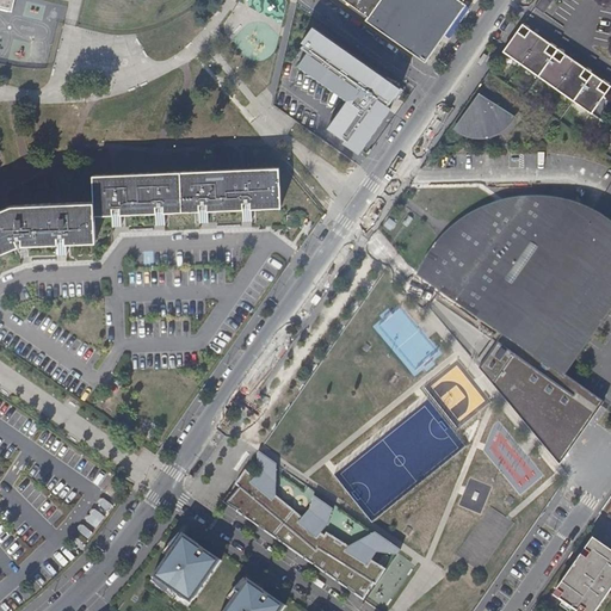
[(0,0),(0,7),(12,11),(13,0),(0,0)]
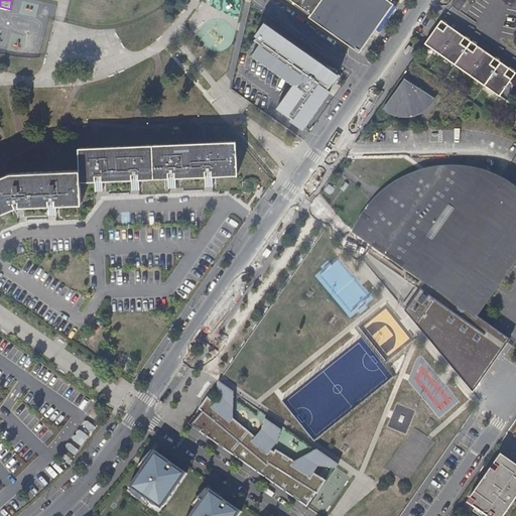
[(289,0),(309,14),(307,17),(358,52),(394,4),(391,1),(392,0),(289,0)]
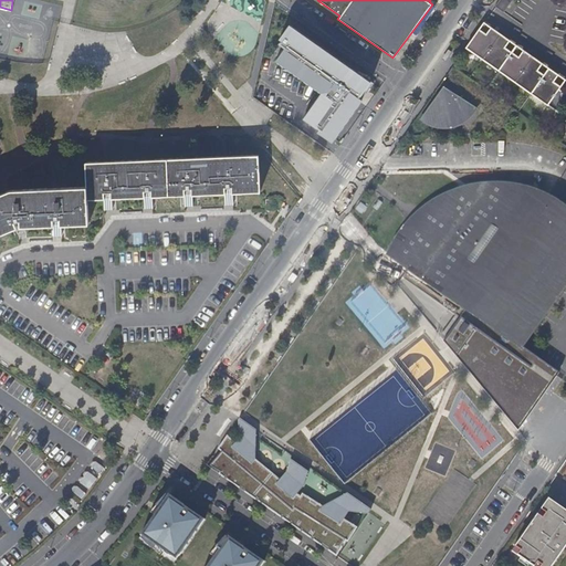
[(512,0),(499,0),(494,7),(503,13),(512,1),(512,0)]
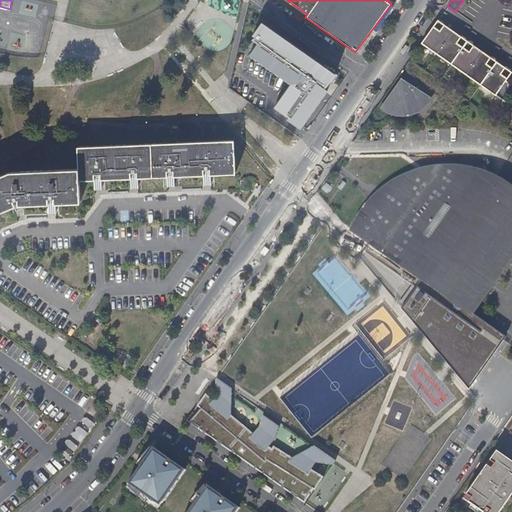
[(454,40),(452,43),(469,56),(471,53),(483,61),(481,64),(489,70),(491,67),(498,71),(496,74),(507,82),(502,101),(504,102),(511,72),(437,20),(431,29),(440,35),(442,32),(454,40)]
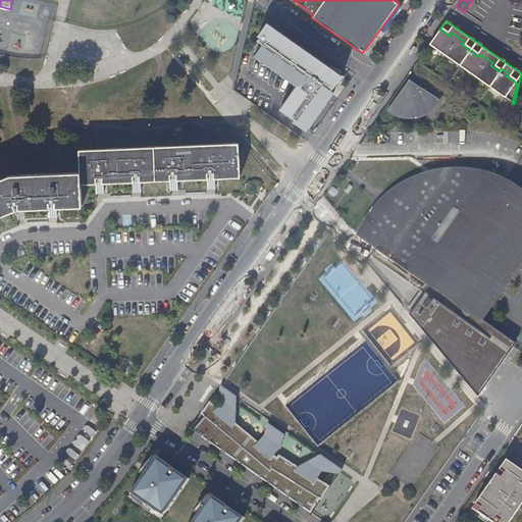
[(343,72),(268,21),(258,36),(266,42),(256,55),(296,84),(278,108),(309,129),(336,90),(333,87),(343,72)]
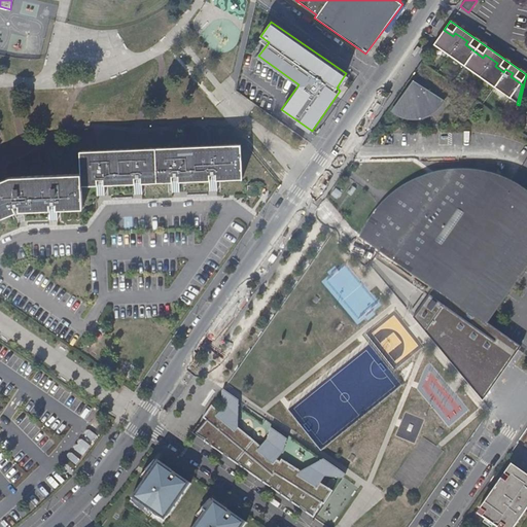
[(444,30),(432,44),(517,104),(522,84),(511,76),(513,73),(505,69),(503,72),(495,66),(497,63),(485,55),(483,58),(465,44),(467,41),(455,33),(453,36),(444,30)]
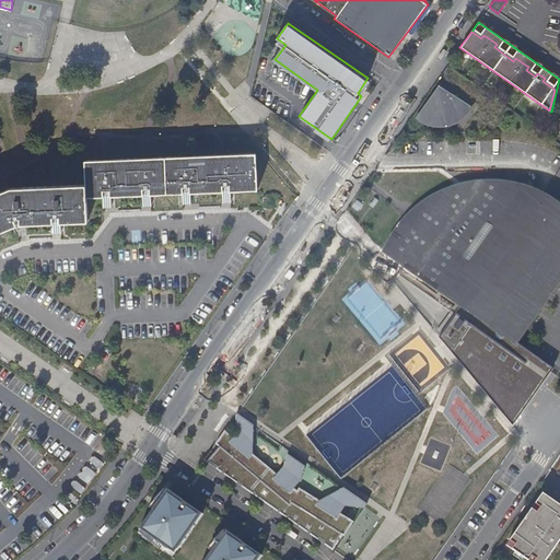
[(469,108),(439,89),(418,118),(421,120),(429,124),(434,125),(447,124),(454,121),(463,116),(469,108)]
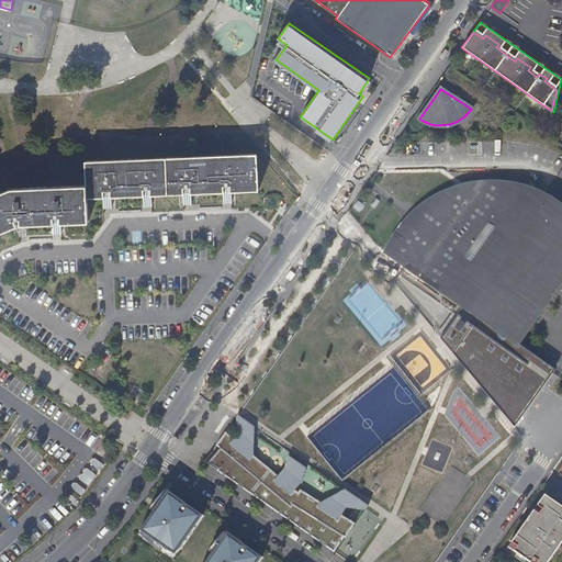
[(183,193),(183,188),(191,188),(191,193),(223,191),(223,186),(231,186),(231,191),(258,190),(257,154),(166,158),(167,194),(183,193)]
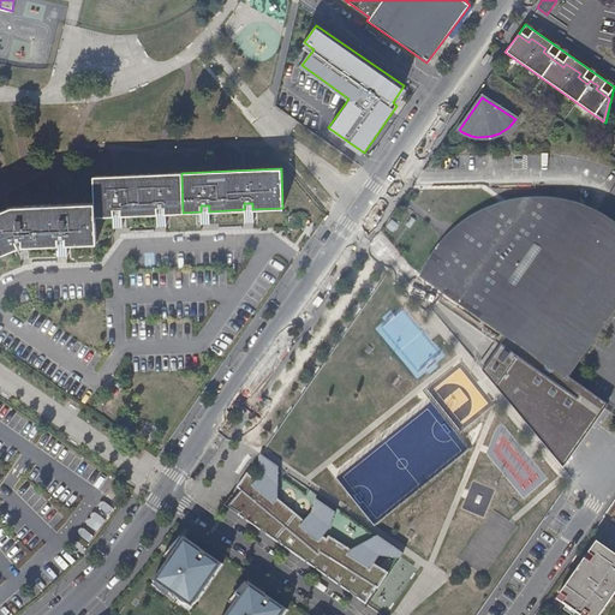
[(165,214),(183,213),(181,173),(93,177),(94,203),(95,216),(113,215),(113,209),(121,209),(121,215),(157,214),(156,207),(165,207),(165,214)]
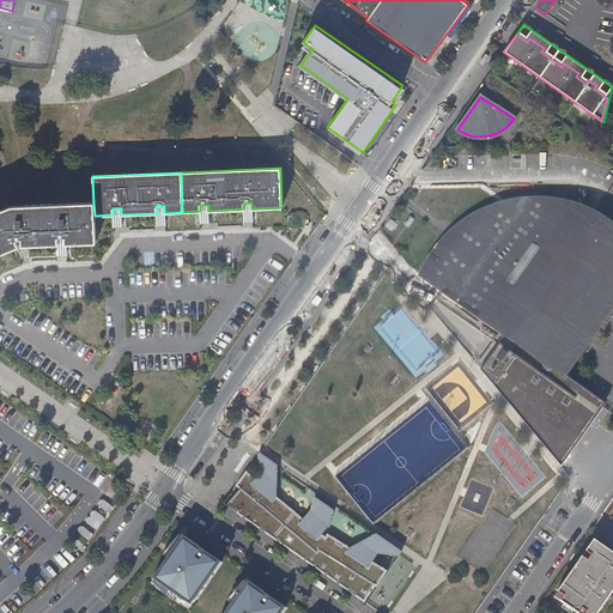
[(428,267),(425,272),(438,275),(447,280),(456,285),(462,290),(456,299),(477,315),(481,307),(487,322),(505,334),(557,371),(559,372),(560,372),(575,352),(586,346),(583,340),(588,333),(599,327),(596,322),(601,315),(612,309),(610,304),(612,298),(612,230),(610,228),(601,223),(594,219),(582,216),(577,222),(566,213),(558,211),(552,211),(547,212),(542,206),(539,202),(538,201),(534,200),(530,201),(526,202),(525,205),(522,207),(519,211),(515,211),(508,208),(504,206),(493,214),(485,219),(478,223),(466,226),(467,230),(461,232),(455,236),(449,241),(443,246),(434,258),(428,267)]
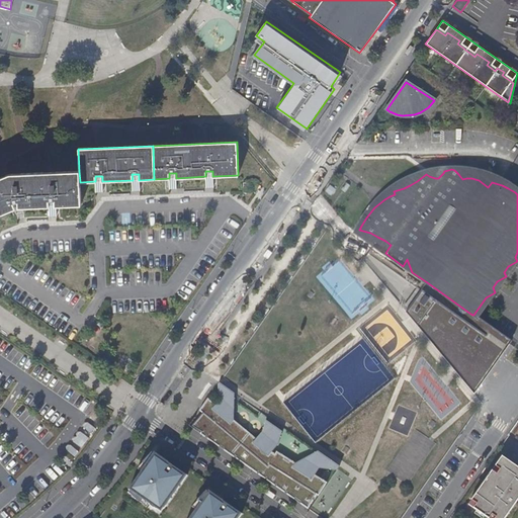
[(9,174),(0,177),(0,210),(1,213),(14,208),(20,207),(49,206),(56,205),(80,204),(80,182),(79,171),(9,174)]
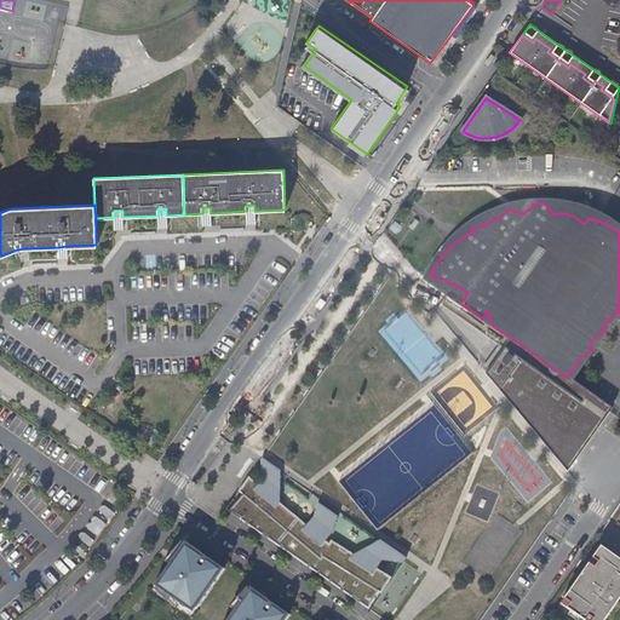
[(567,463),(603,409),(561,379),(563,375),(511,338),(503,348),(488,369),(567,463)]
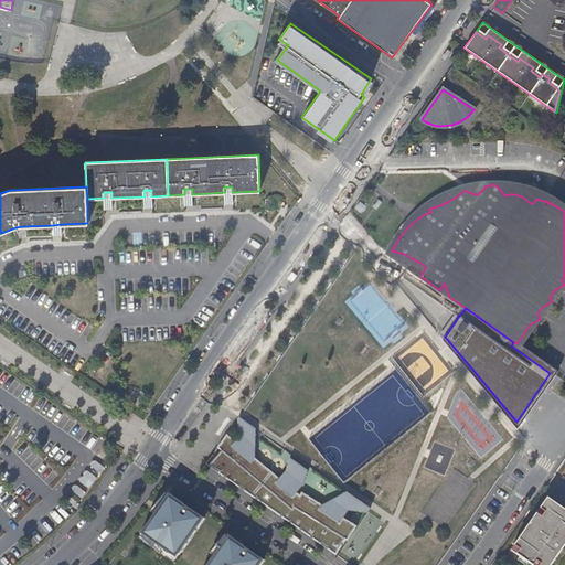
[(557,371),(516,343),(515,343),(513,342),(511,345),(550,373),(516,422),(445,337),(458,317),(454,313),(438,337),(516,429),(557,371)]
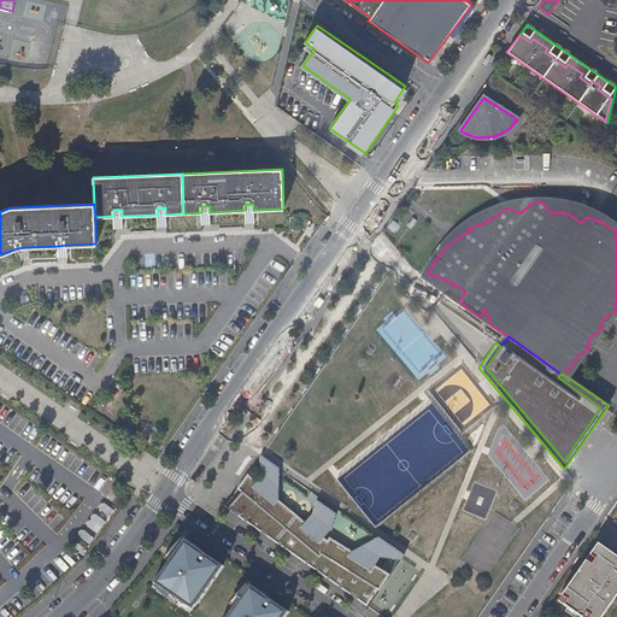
[(305,522),(278,499),(278,468),(260,454),(260,475),(257,481),(247,474),(236,488),(241,491),(229,507),(239,515),(238,516),(358,600),(380,568),(375,565),(380,557),(400,559),(404,554),(377,536),(352,551),(329,536),(327,540),(324,539),(331,528),(335,513),(316,499),(311,513),(305,522)]
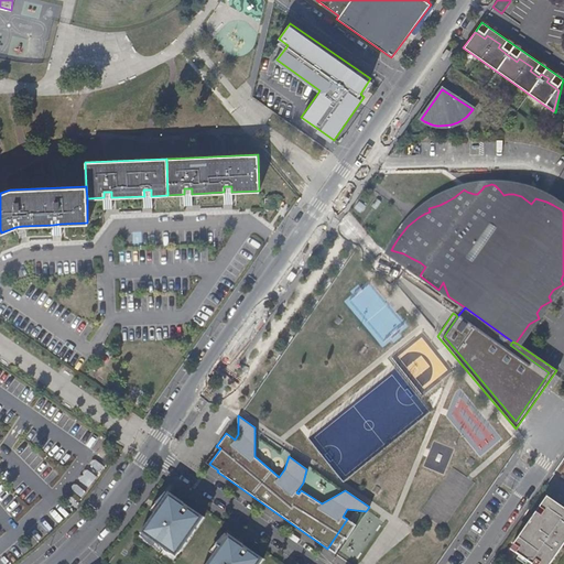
[(483,453),(500,436),(492,427),(474,444),(483,453)]
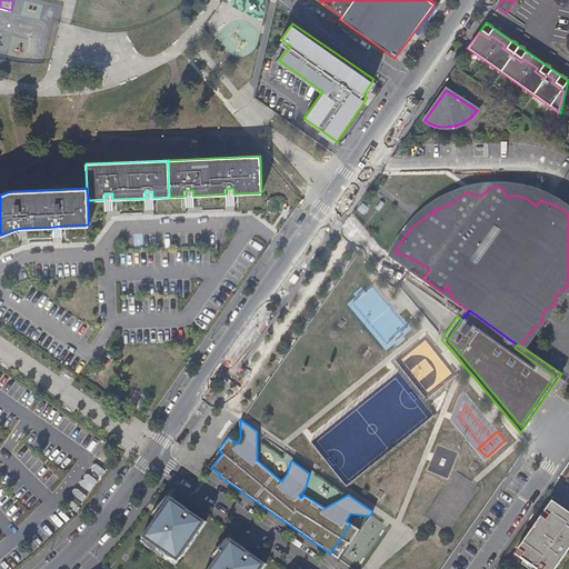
[(92,491),(97,478),(86,473),(80,487),(92,491)]
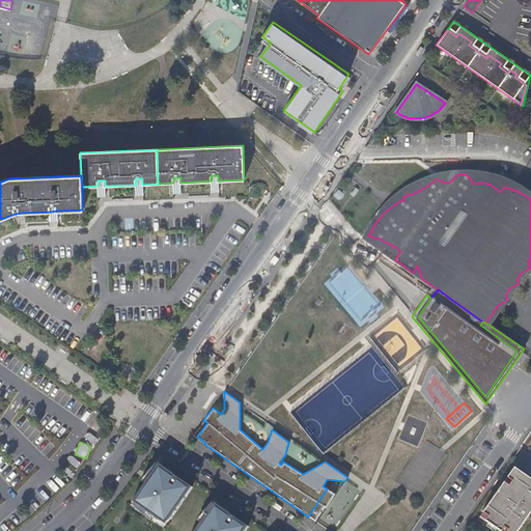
[(159,465),(132,502),(161,522),(163,518),(168,522),(192,487),(159,465)]
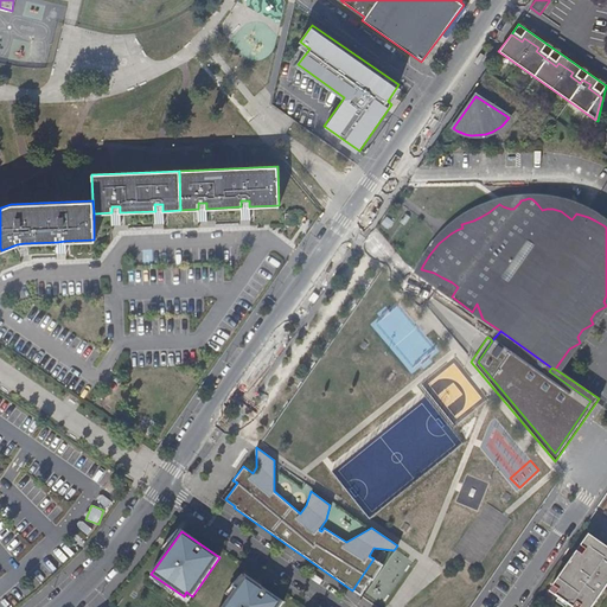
[(590,606),(606,583),(606,548),(588,535),(548,590),(570,606),(590,606)]
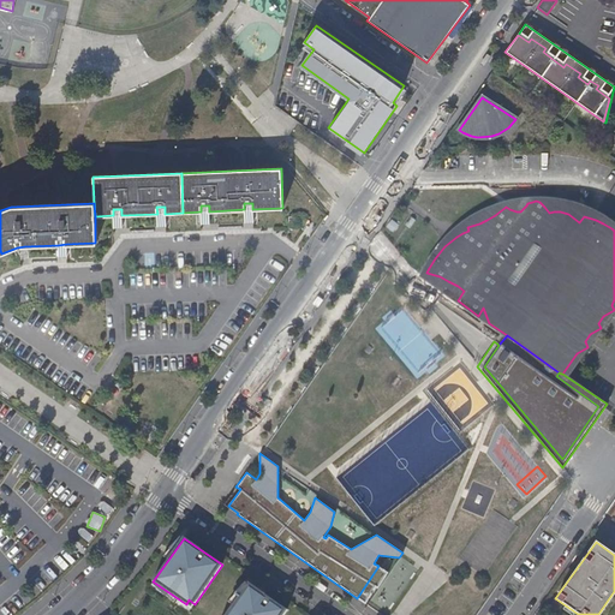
[(377,589),(388,572),(378,566),(357,598),(364,603),(375,586),(377,589)]
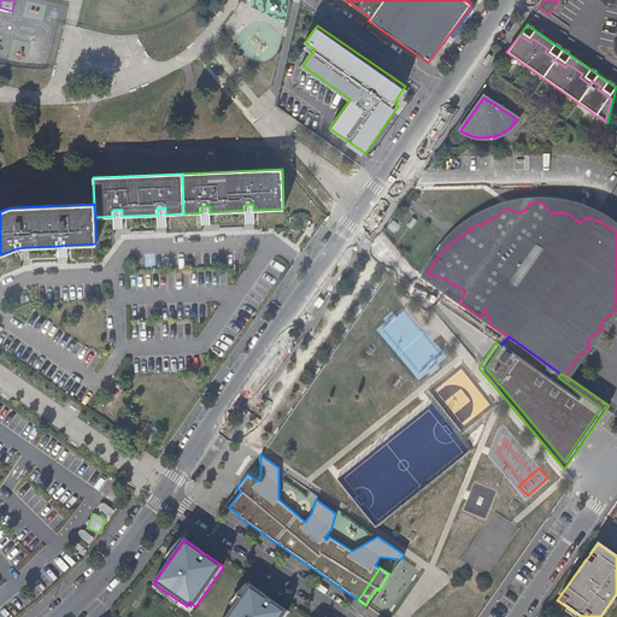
[(250,585),(225,616),(283,616),(288,611),(265,595),(263,599),(258,595),(259,592),(250,585)]
